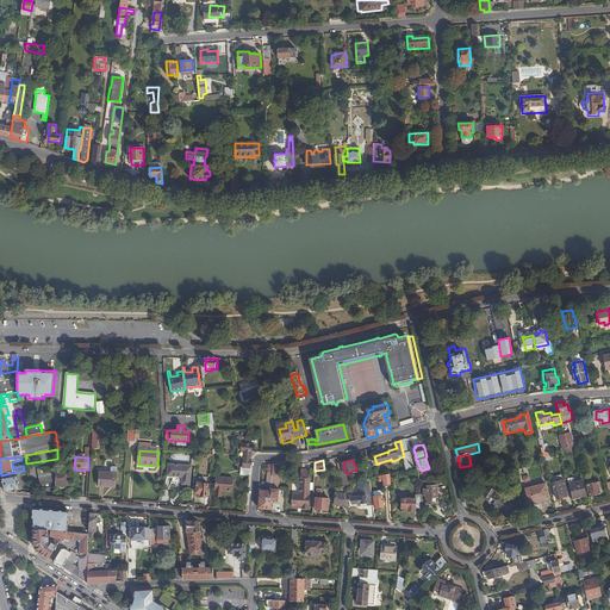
[(192,466),(169,464),(168,475),(184,477),(182,484),(190,485),(192,466)]
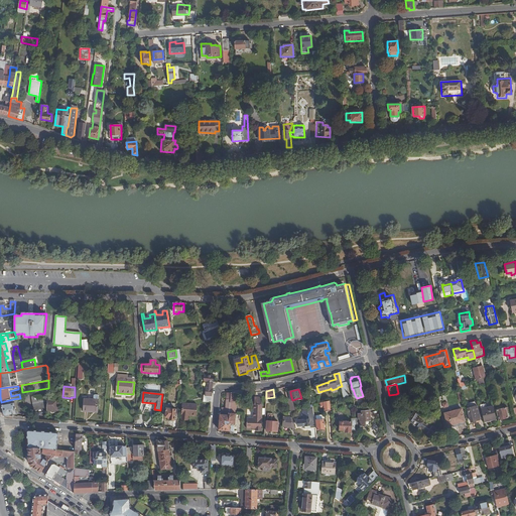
[(230,403),(235,403),(236,395),(239,395),(239,393),(227,393),(226,408),(226,412),(227,412),(227,415),(222,415),(221,415),(220,429),(231,430),(231,424),(228,424),(229,413),(230,403)]
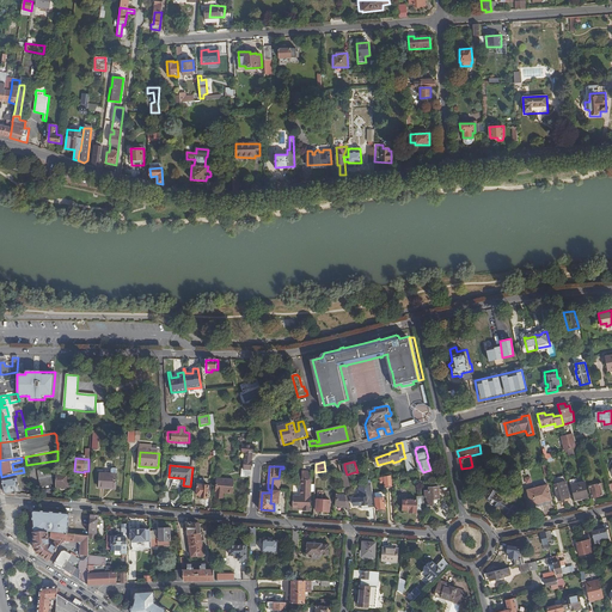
[(56,475),(56,469),(37,471),(38,483),(38,488),(56,485),(56,475)]
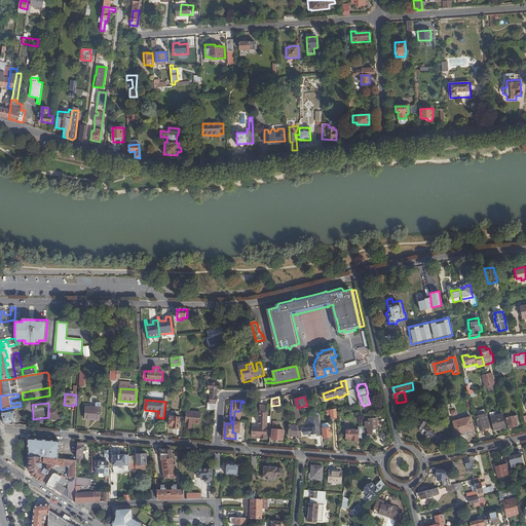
[(100,420),(101,407),(101,403),(97,403),(96,403),(96,407),(87,406),(86,419),(100,420)]
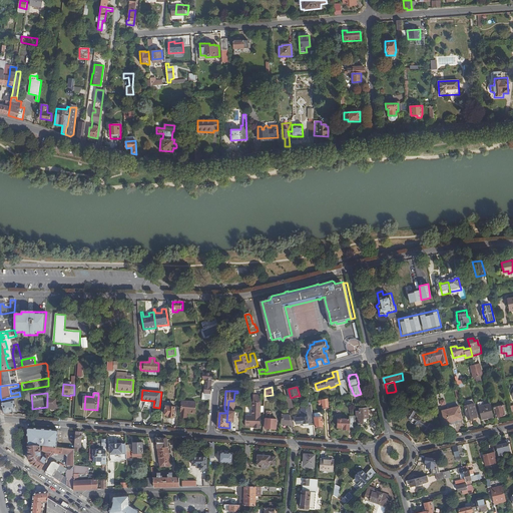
[(252,410),(252,412),(265,412),(265,407),(261,407),(261,403),(261,396),(252,396),(253,403),(252,403),(252,408),(253,408),(253,410),(252,410)]
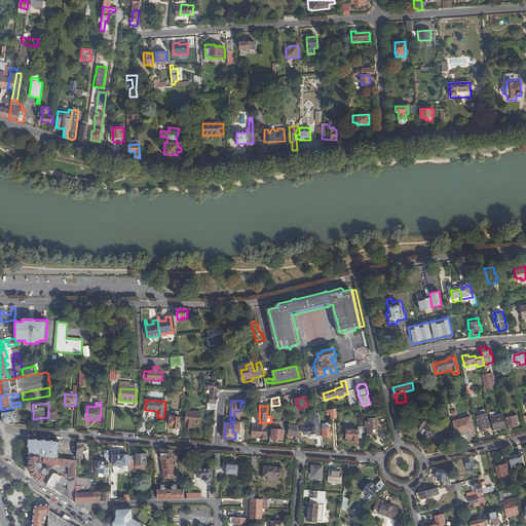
[(13,407),(1,410),(3,418),(4,418),(4,421),(7,423),(10,422),(10,423),(17,422),(15,411),(14,411),(13,407)]
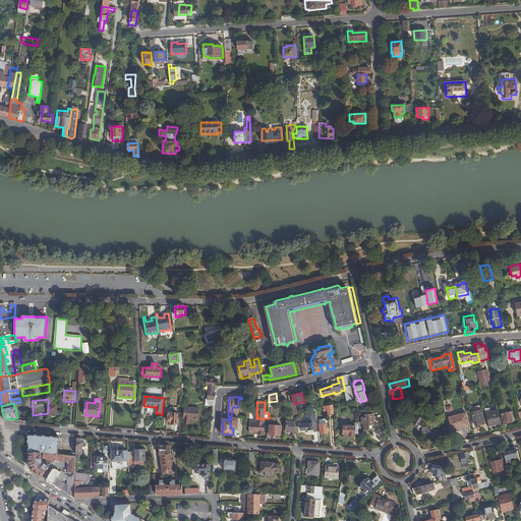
[(48,413),(48,416),(59,417),(60,404),(48,404),(48,413)]
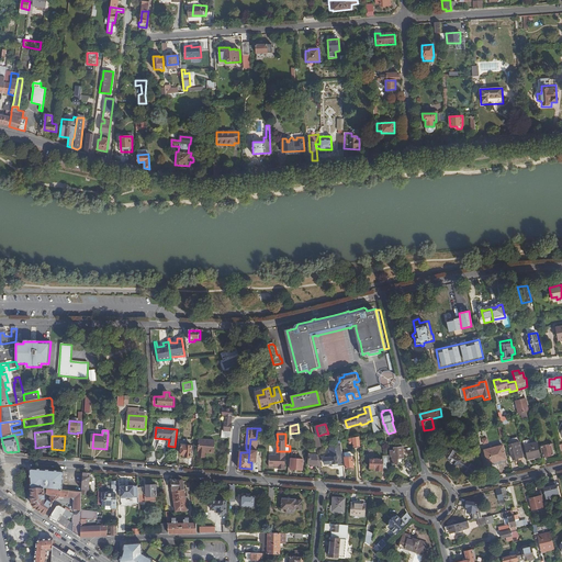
[(360,437),(349,439),(349,444),(353,442),(353,446),(361,446),(360,437)]
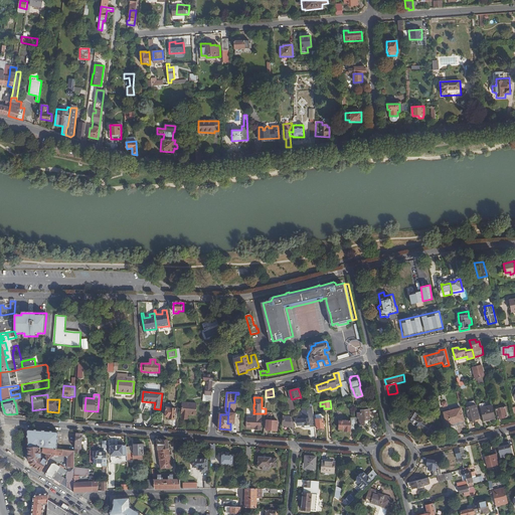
[(198,403),(183,402),(182,413),(183,413),(183,417),(189,417),(189,414),(196,414),(198,403)]
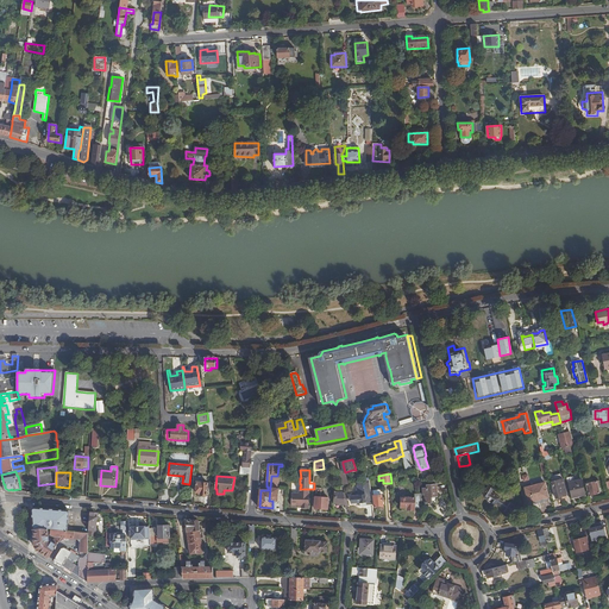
[(556,497),(566,495),(563,479),(551,482),(556,497)]
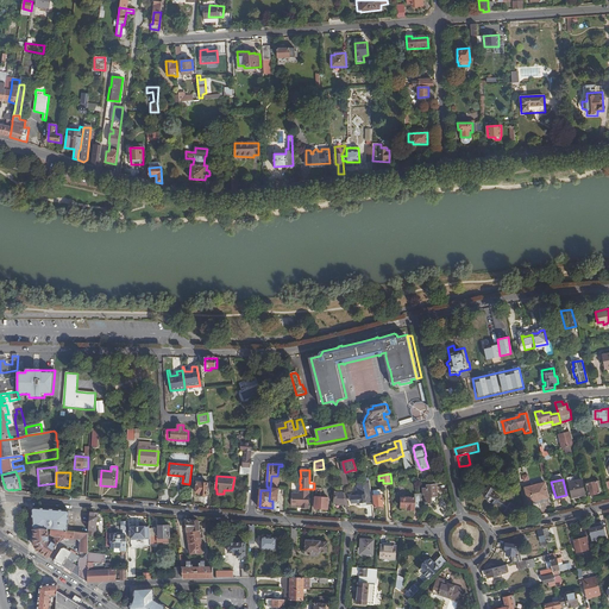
[(569,483),(572,497),(586,494),(583,479),(569,483)]
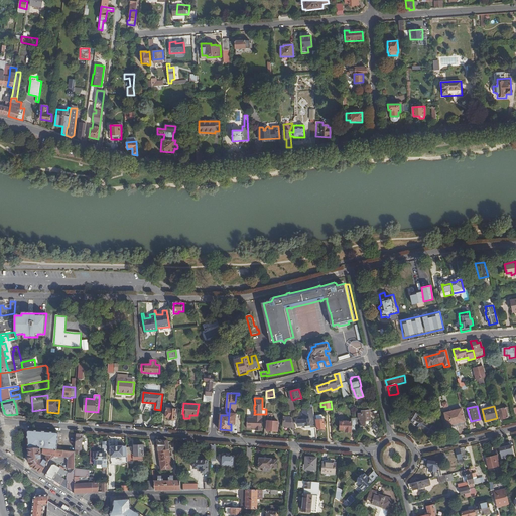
[(509,416),(506,407),(497,409),(500,419),(509,416)]
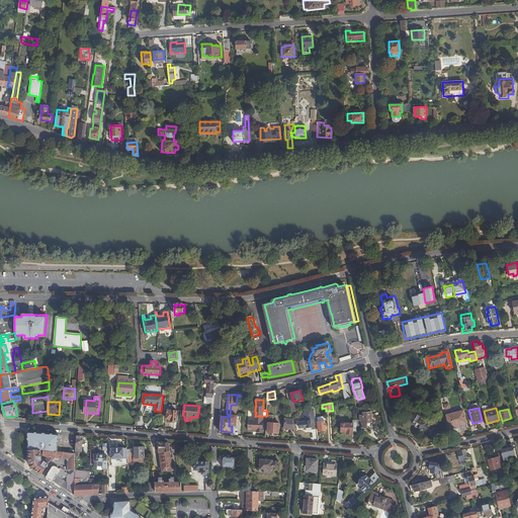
[(172,421),(180,422),(180,412),(168,411),(167,419),(172,419),(172,421)]
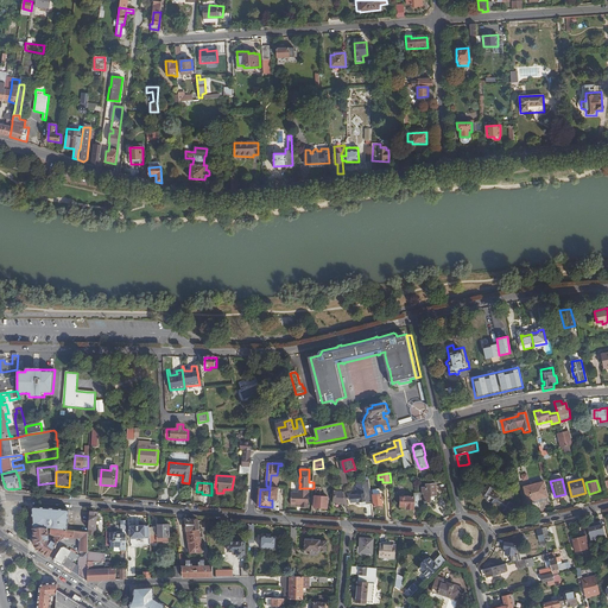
[(425,501),(431,500),(431,495),(430,487),(437,487),(436,482),(425,483),(426,487),(422,487),(423,493),(424,493),(425,501)]
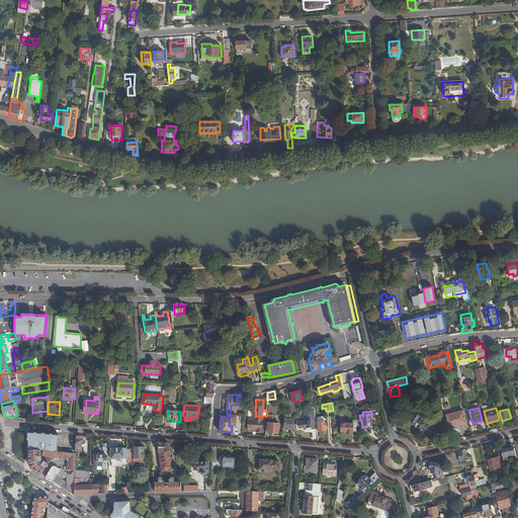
[(419,418),(422,413),(418,411),(412,420),(416,422),(415,424),(423,428),(423,427),(426,429),(425,430),(431,434),(436,426),(430,423),(429,425),(426,423),(426,422),(419,418)]
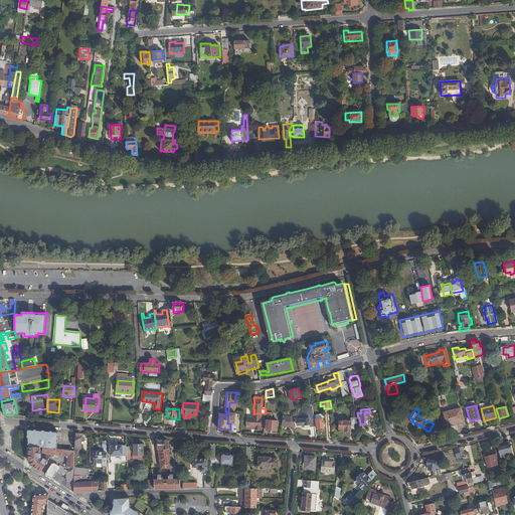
[(463,420),(461,408),(444,412),(447,424),(463,420)]
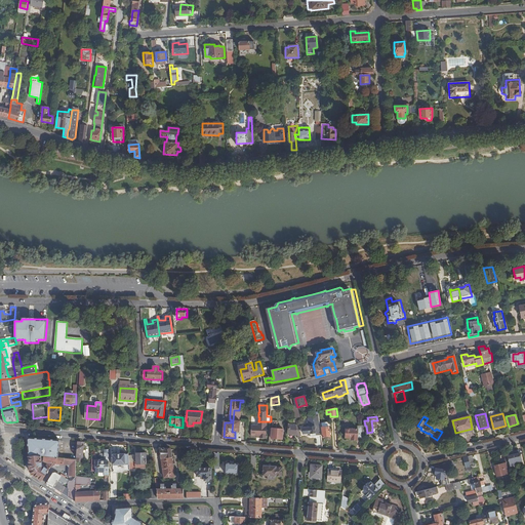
[(271,421),(258,421),(258,426),(252,425),(251,436),(257,436),(260,436),(260,438),(267,439),(267,422),(271,422),(271,421)]
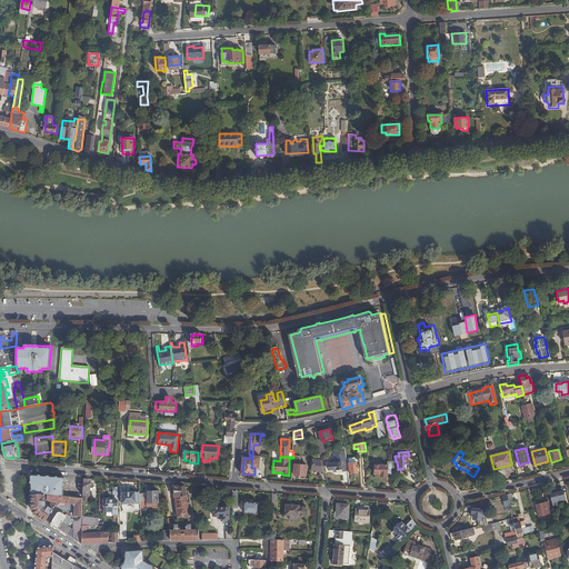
[(323,479),(328,479),(326,469),(323,469),(323,466),(321,465),(321,462),(312,461),(312,472),(323,473),(323,479)]
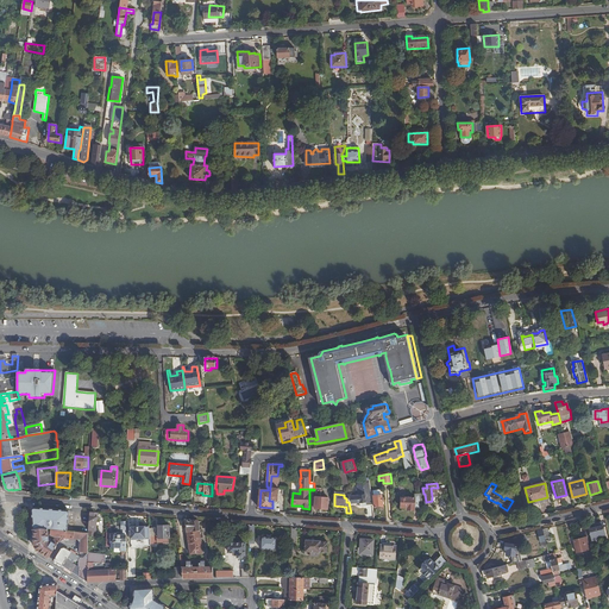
[(360,506),(372,504),(371,494),(366,494),(357,495),(352,496),(352,503),(360,502),(360,506)]
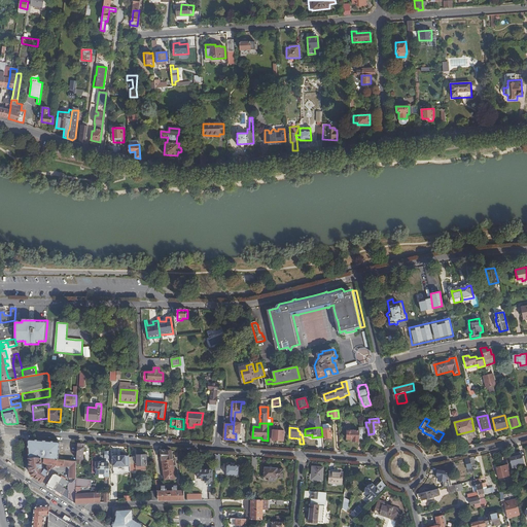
[(273,440),(284,441),(285,430),(274,430),(273,440)]
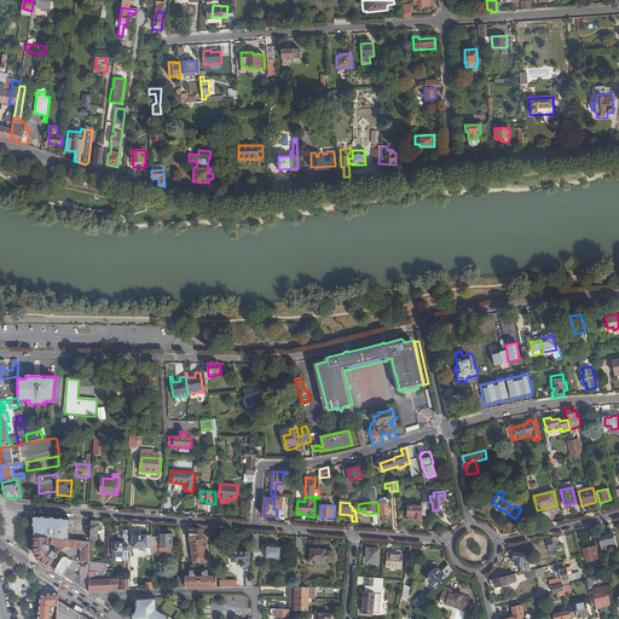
[(422,518),(422,505),(408,507),(408,516),(415,516),(415,520),(422,519),(422,518)]
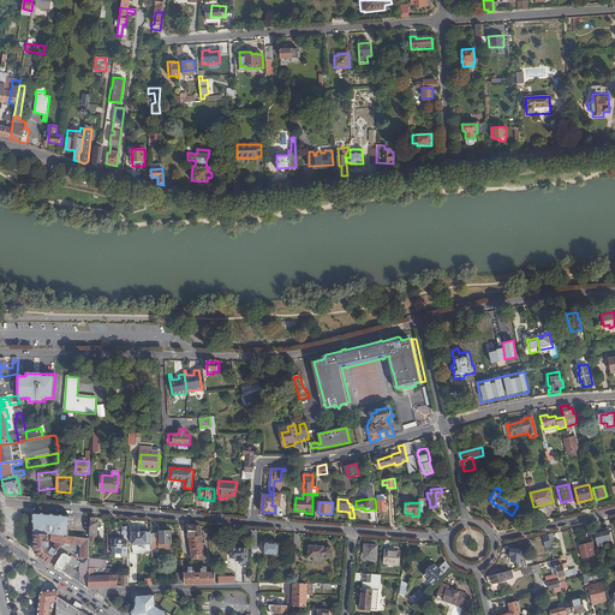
[(59,515),(35,514),(33,515),(35,535),(48,535),(49,535),(58,535),(70,536),(71,517),(59,515)]
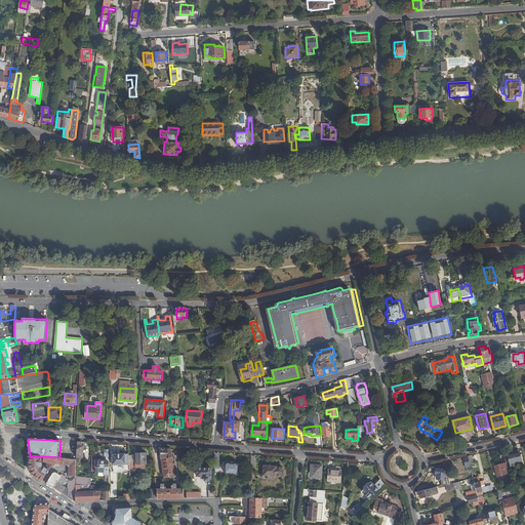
[(171,449),(160,448),(161,452),(162,455),(163,465),(165,478),(170,477),(170,478),(175,477),(171,449)]
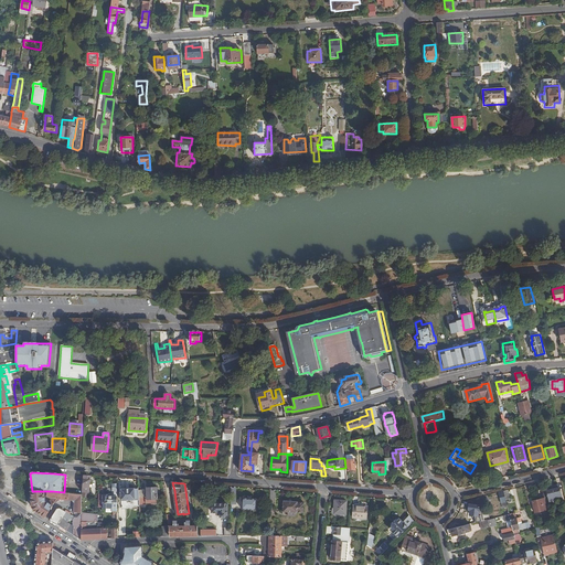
[(551,501),(557,499),(563,498),(560,483),(547,487),(551,501)]
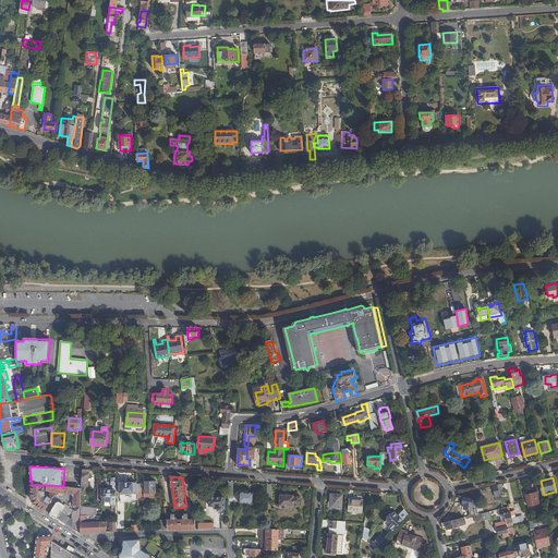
[(155,482),(145,482),(146,490),(146,494),(156,493),(155,482)]
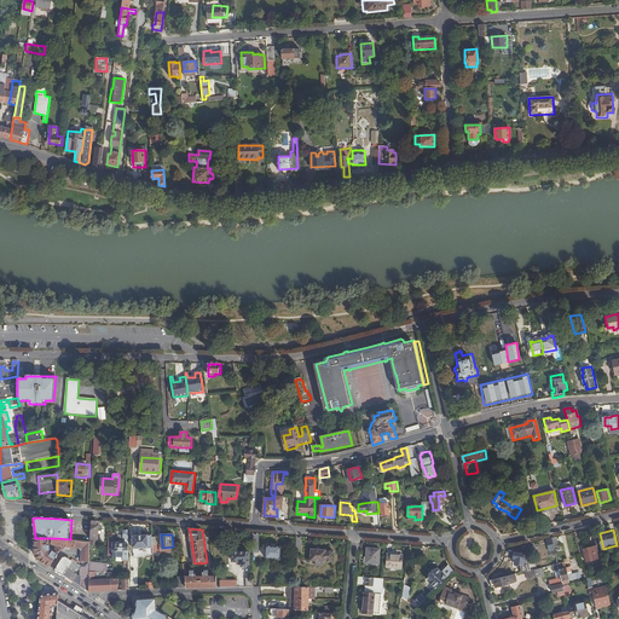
[(152,544),(151,537),(149,537),(149,536),(133,536),(133,549),(152,549),(152,544)]
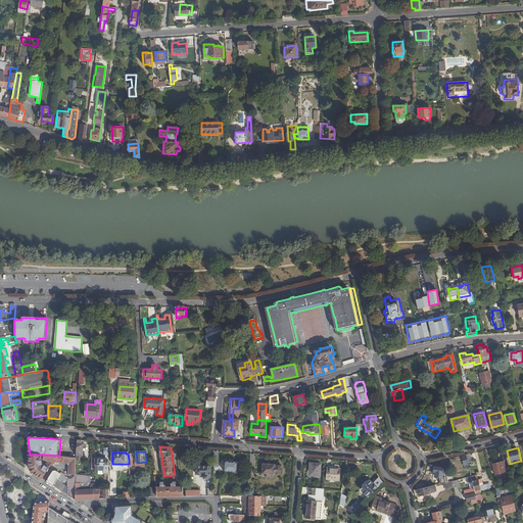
[(78,458),(59,456),(49,455),(42,455),(41,455),(30,455),(30,461),(31,465),(31,470),(35,474),(39,476),(43,479),(50,468),(53,462),(67,463),(70,466),(69,475),(77,475),(77,474),(78,461),(78,458)]
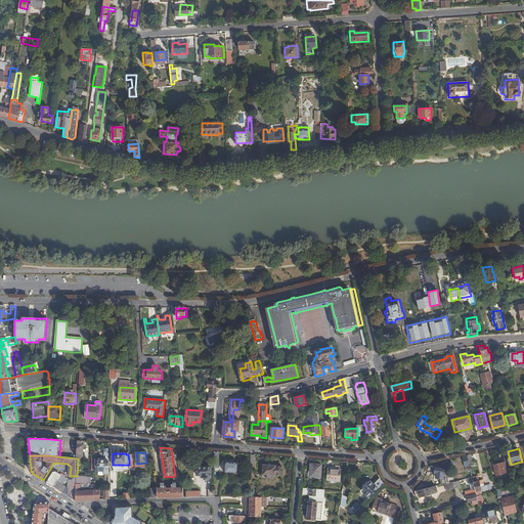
[(238,463),(225,462),(225,472),(237,473),(238,463)]
